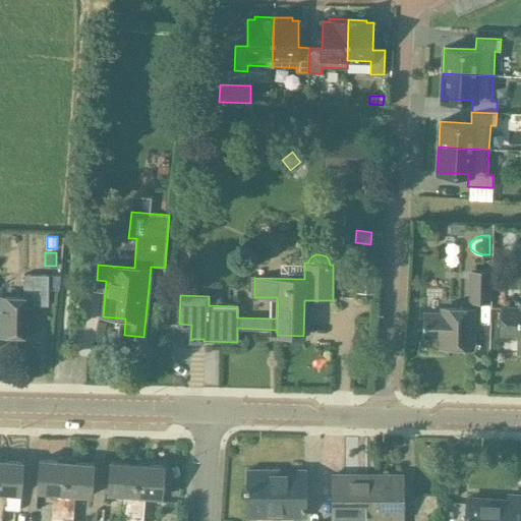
[(491,271),(469,271),(469,302),(490,302),(491,271)]
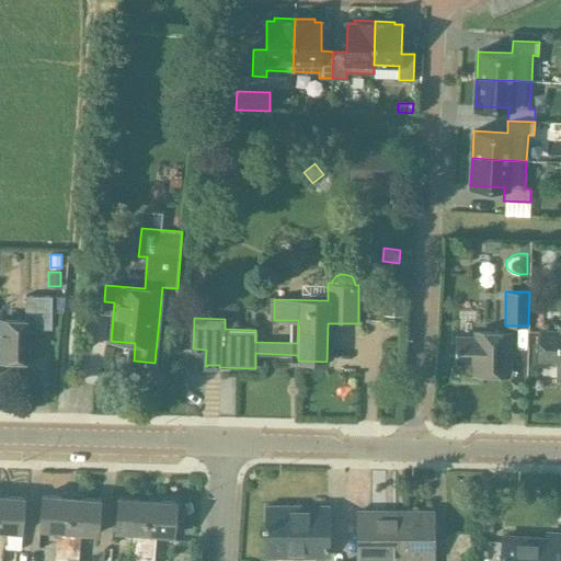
[(53,296),(25,296),(25,320),(1,320),(1,361),(4,361),(8,365),(18,365),(21,361),(35,361),(35,330),(53,330),(53,296)]
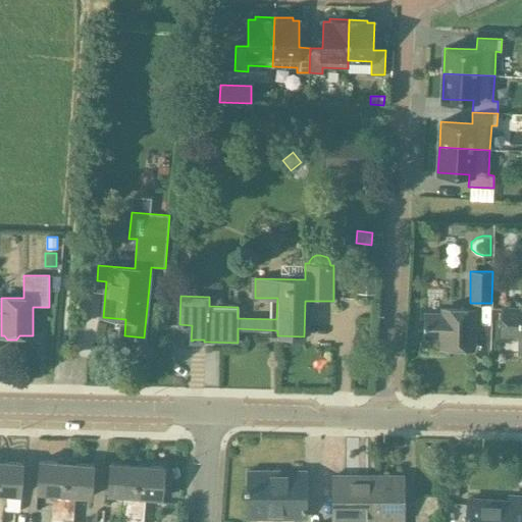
[(173,278),(172,291),(183,292),(184,278),(173,278)]
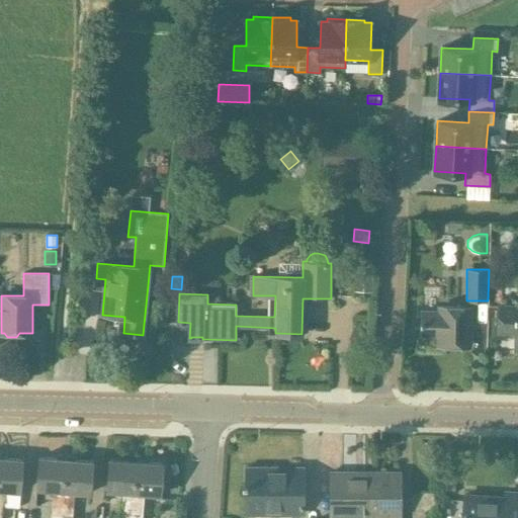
[(517,301),(517,303),(517,307),(499,306),(499,333),(516,333),(515,351),(517,351),(517,301)]
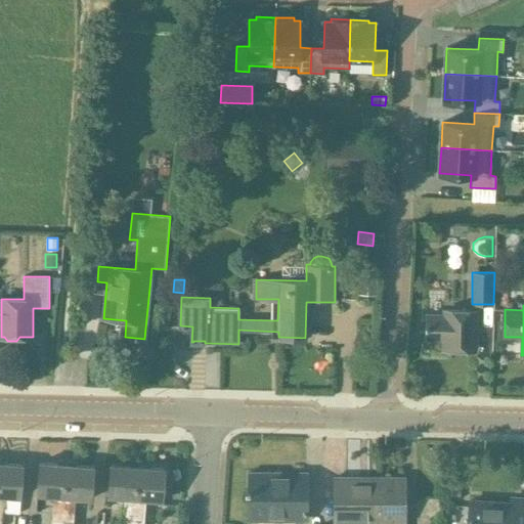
[(476,310),(444,309),(444,315),(427,315),(426,338),(443,339),(443,349),(475,350),(476,310)]
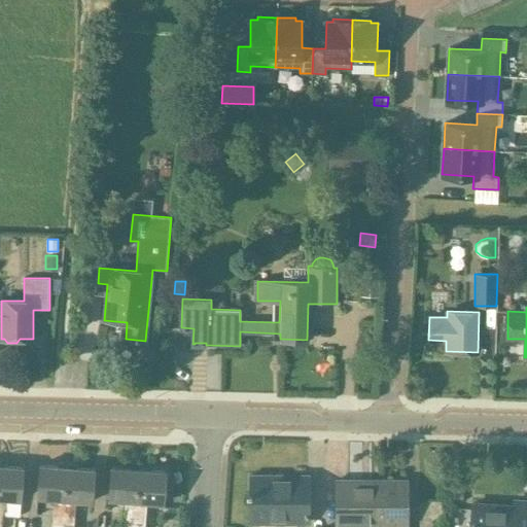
[(0,526),(1,526),(3,512),(5,512),(6,498),(21,499),(23,467),(0,465),(0,526)]
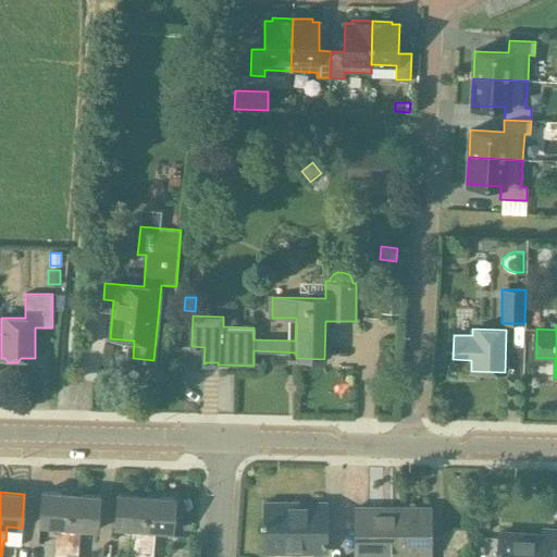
[(53,556),(65,556),(71,494),(42,492),(40,527),(57,528),(53,556)]
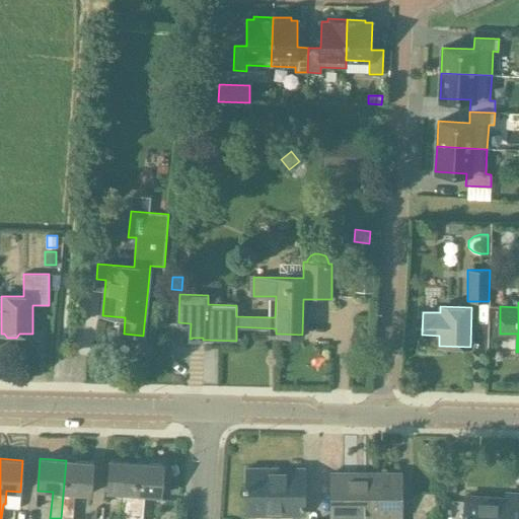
[(66,460),(61,518),(72,518),(74,494),(91,495),(93,463),(66,460)]
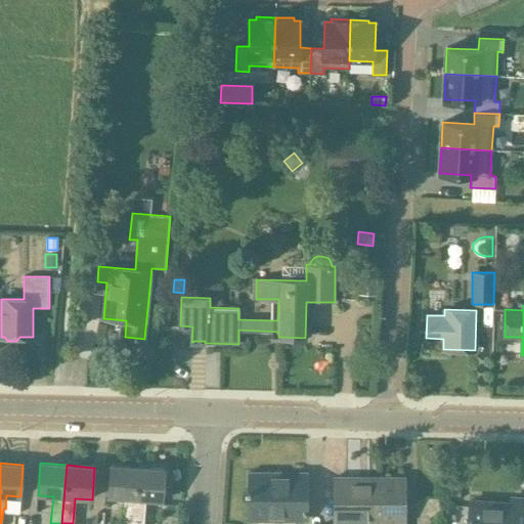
[(135,498),(137,467),(111,466),(108,496),(124,497),(135,498)]
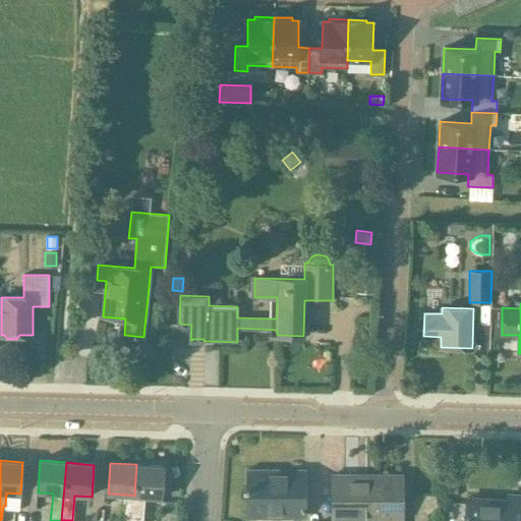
[(134,496),(146,497),(162,498),(164,466),(136,464),(134,496)]
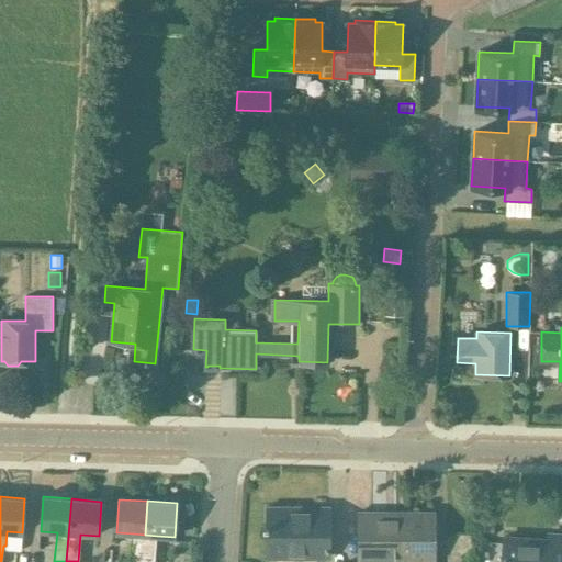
[(282,508),(282,507),(266,507),(267,558),(328,558),(328,508),(282,508)]
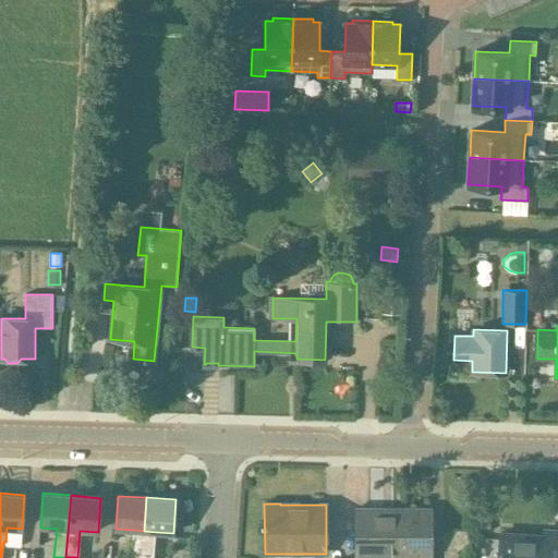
[(433,507),(396,508),(396,556),(416,556),(416,557),(431,557),(433,557),(433,507)]
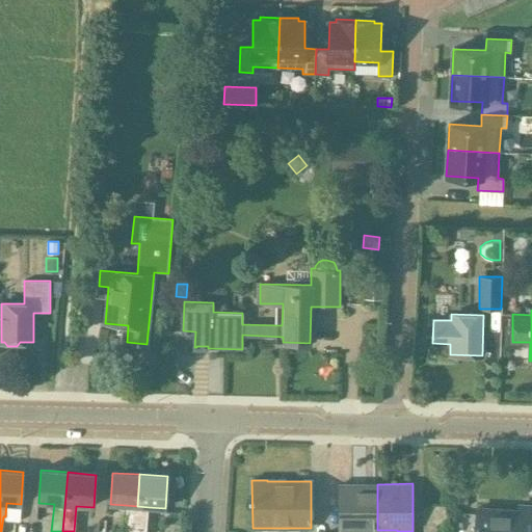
[(377,530),(377,484),(341,484),(341,531),(357,531),(358,529),(377,530)]
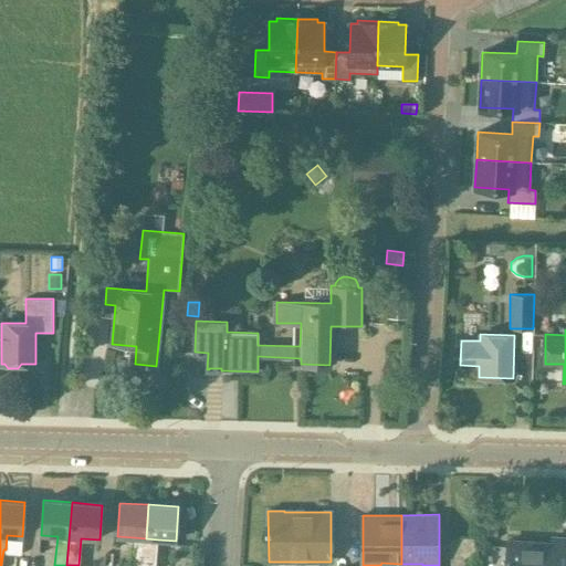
[(507,541),(505,565),(565,565),(565,538),(552,538),(552,543),(537,543),(507,541)]
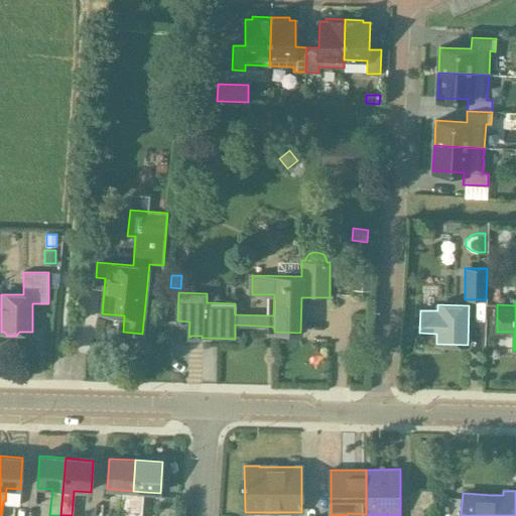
[(120,515),(131,515),(132,500),(122,499),(120,515)]
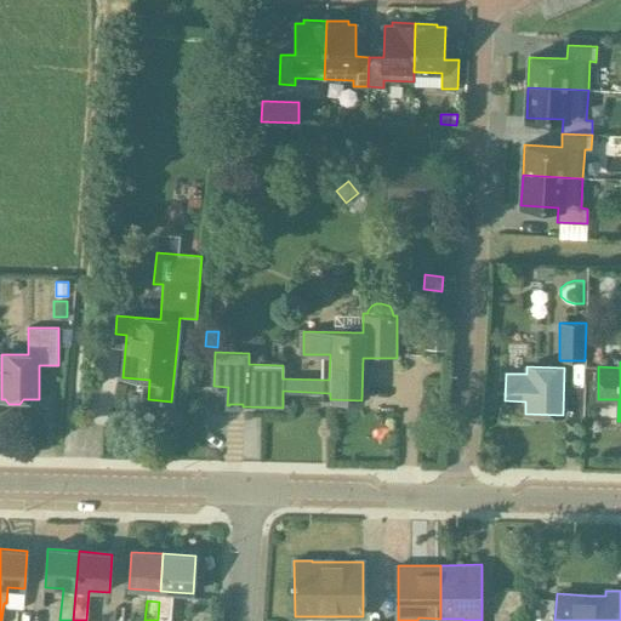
[(171,620),(172,603),(159,602),(158,620),(171,620)]
